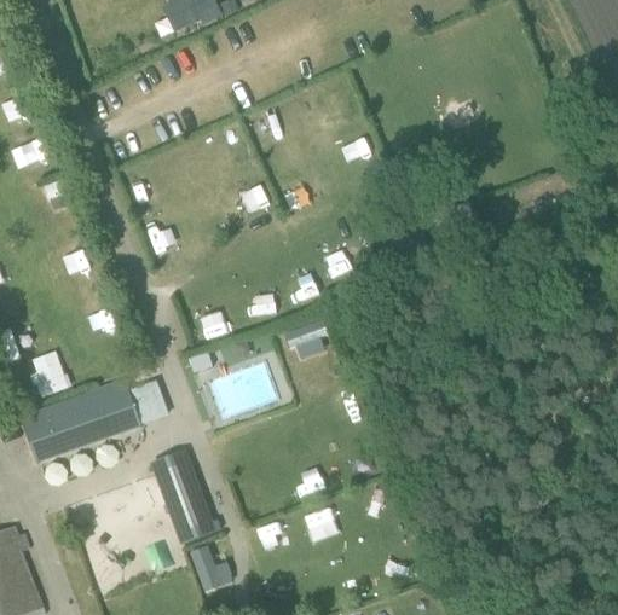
[(234,0),(219,6),(224,15),(237,9),(234,0)]
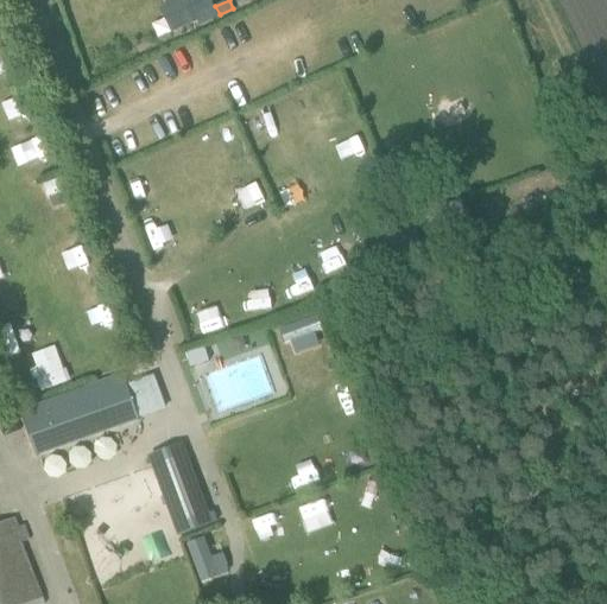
[(191,4),(164,17),(171,31),(198,18),(191,4)]
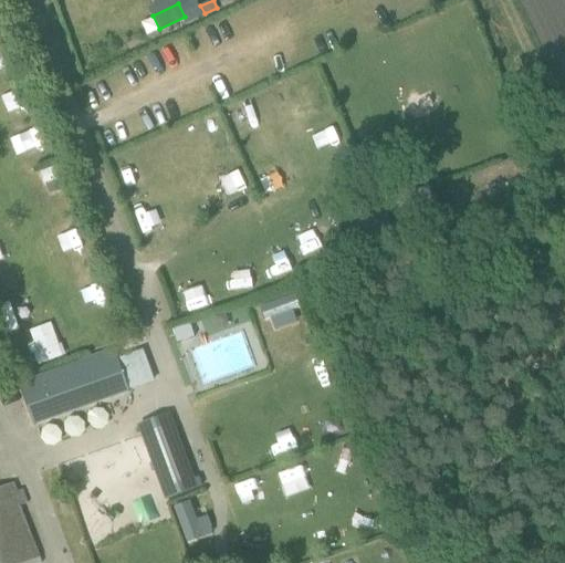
[(0,69),(9,66),(1,40),(0,40),(0,69)]
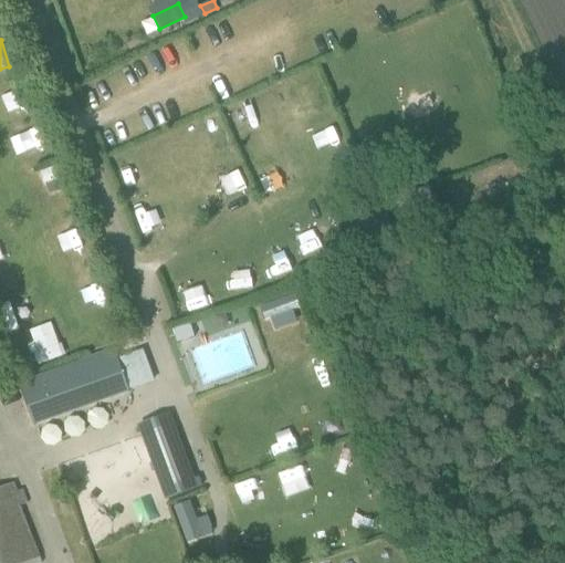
[(297,291),(261,299),(267,326),(303,318),(297,291)]
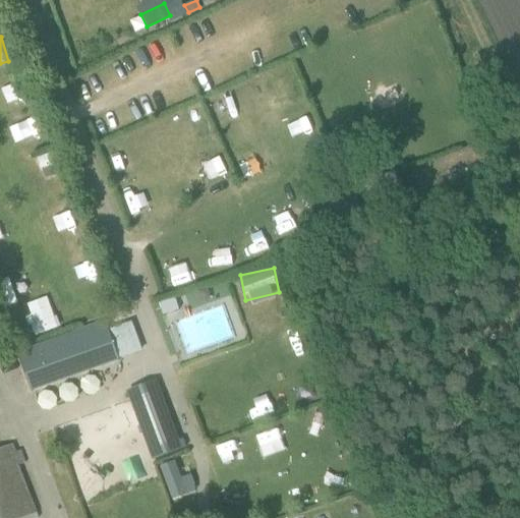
[(162,312),(177,307),(173,295),(158,300),(162,312)]
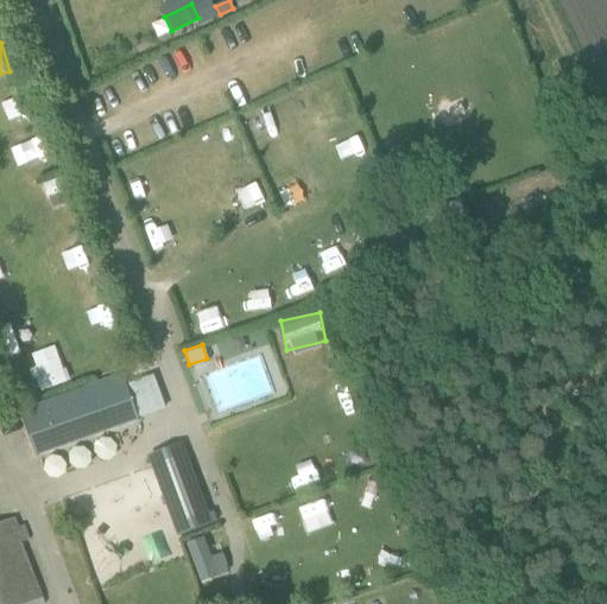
[(51,353),(25,360),(33,388),(59,382),(51,353)]
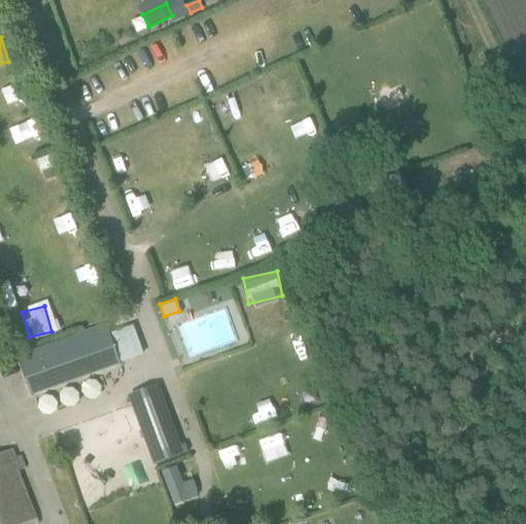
[(118,361),(105,322),(15,355),(30,393),(118,361)]
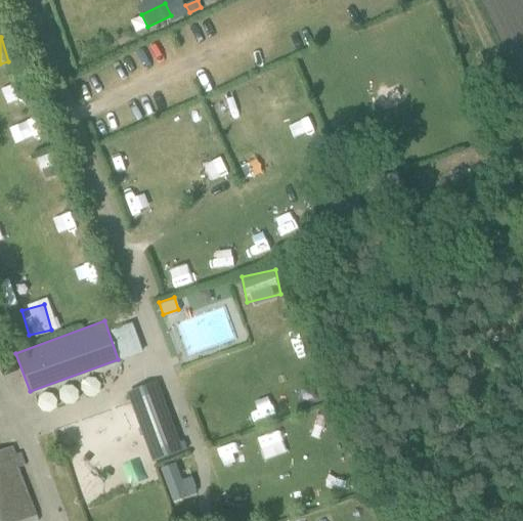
[(153,459),(186,446),(183,438),(179,440),(157,380),(127,390),(153,459)]
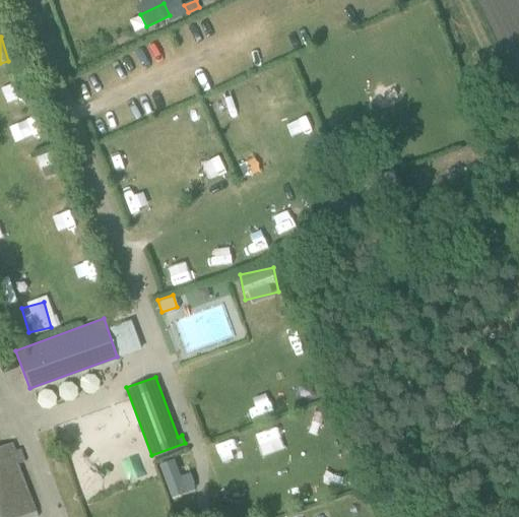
[(244,457),(237,437),(215,444),(221,464),(244,457)]
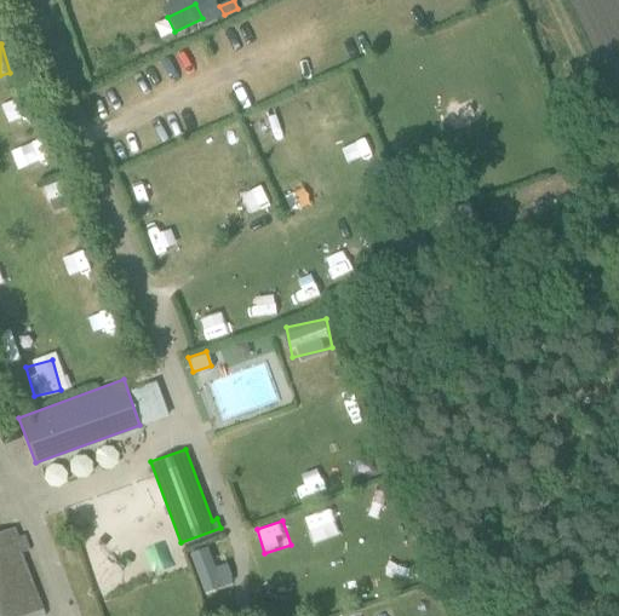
[(0,615),(22,615),(41,609),(19,552),(28,548),(22,534),(16,536),(12,527),(0,531),(0,615)]
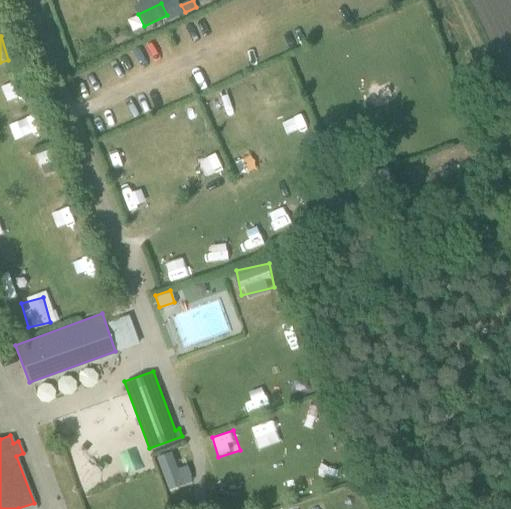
[(158,455),(168,494),(190,489),(181,450),(158,455)]
